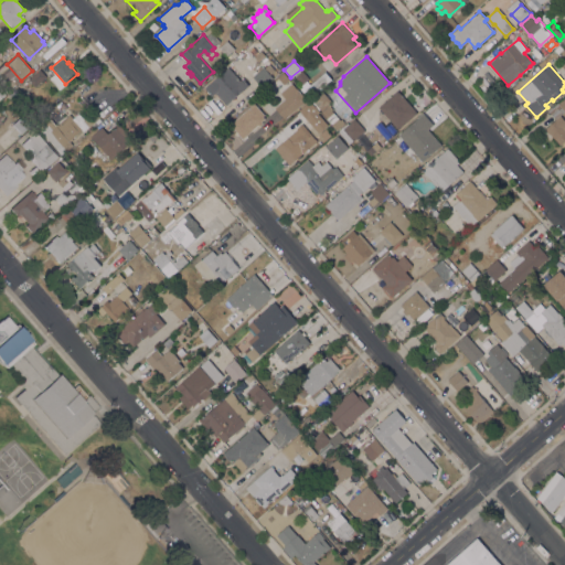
[(226,105),(215,93),(212,96),(204,87),(228,66),(241,81),(243,78),(249,85),(226,105)]
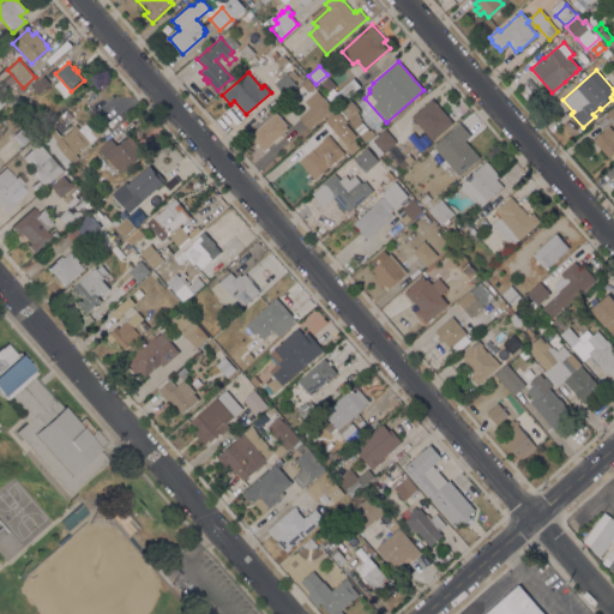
[(284,95),(275,83),(287,72),(296,84),(284,95)]
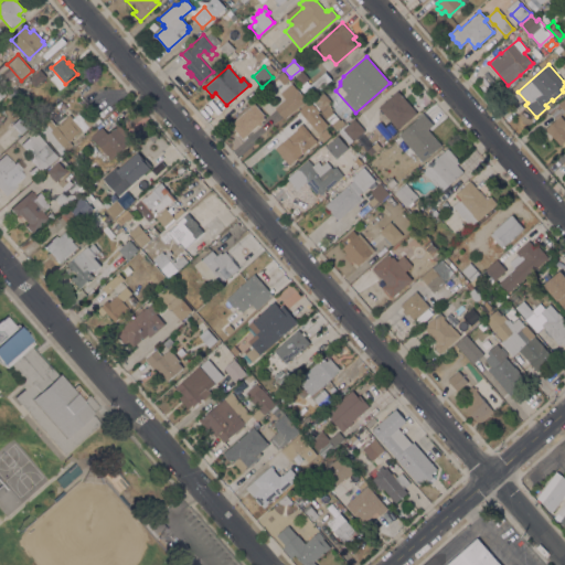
[(34,86),(29,78),(40,68),(46,76),(34,86)]
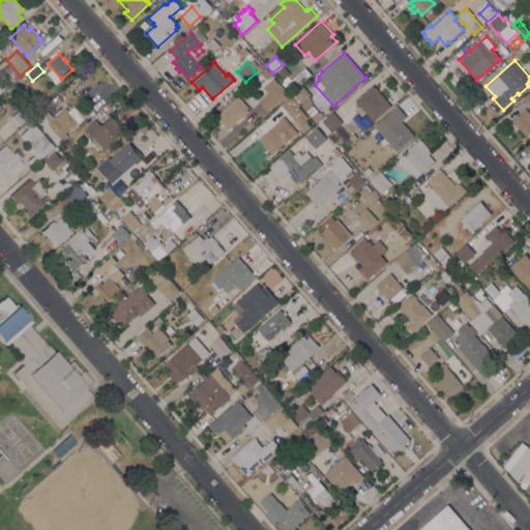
[(276,71),(283,65),(290,74),(288,76),(290,79),(304,66),(311,74),(289,91),(284,85),(286,83),(283,79),(276,71)]
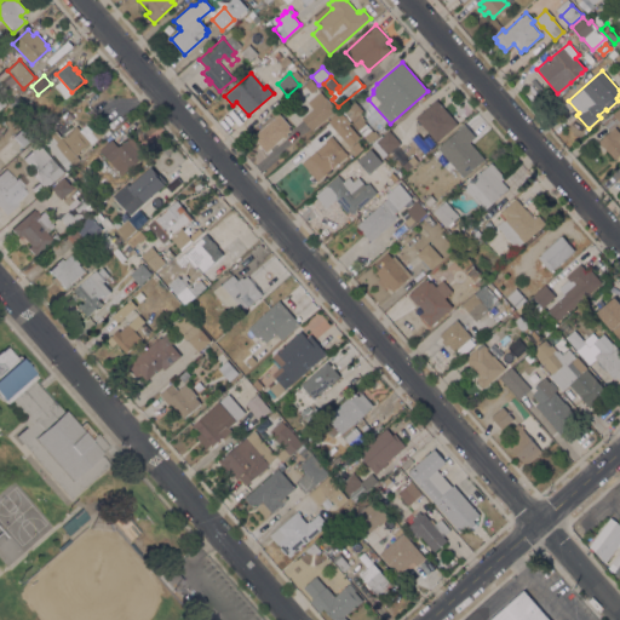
[(313,131),(300,118),(313,108),(306,102),(320,91),(337,109),(313,131)]
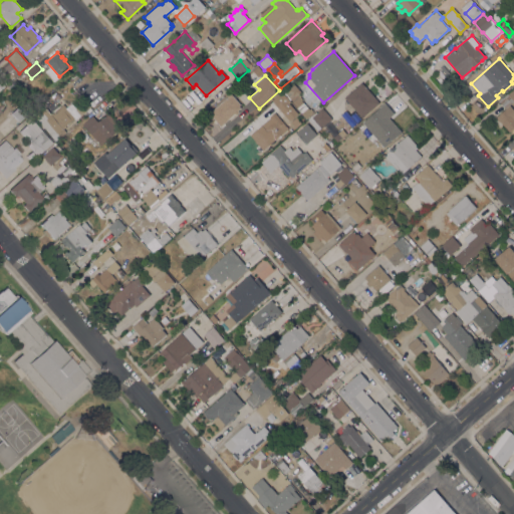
[(13,81),(16,84),(11,89),(8,86),(13,81)]
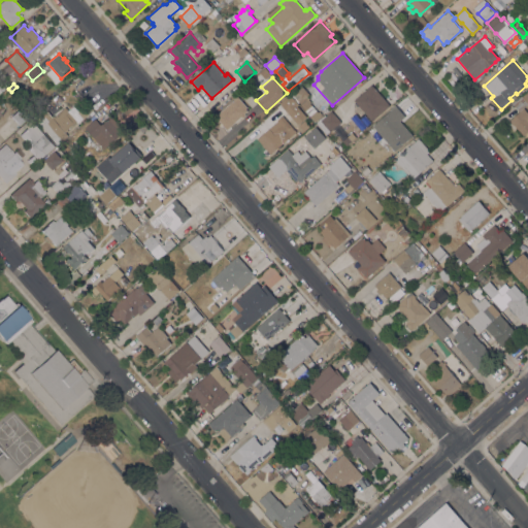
[(390,104),(372,121),(354,100),(371,85),(390,104)]
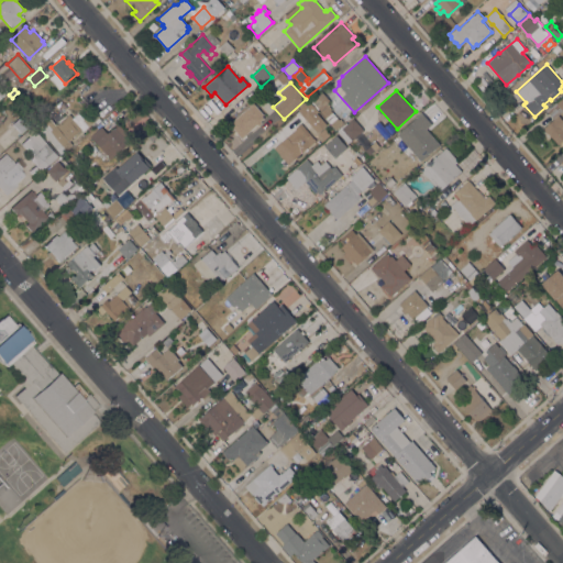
[(543,128),(553,119),(545,111),(555,102),(556,102),(562,96),(562,109),(558,114),(562,120),(562,140),(559,144),(543,128)]
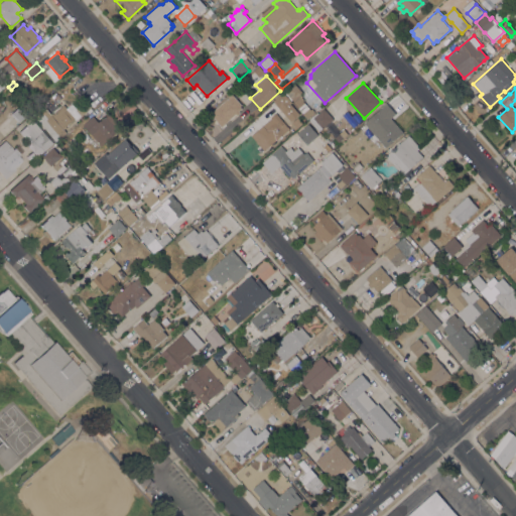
[(304,98),(311,91),(320,101),(312,108),(304,98)]
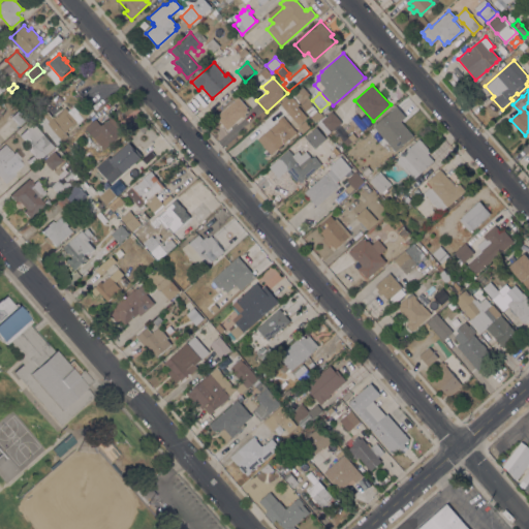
[(63,100),(58,104),(55,99),(60,95),(63,100)]
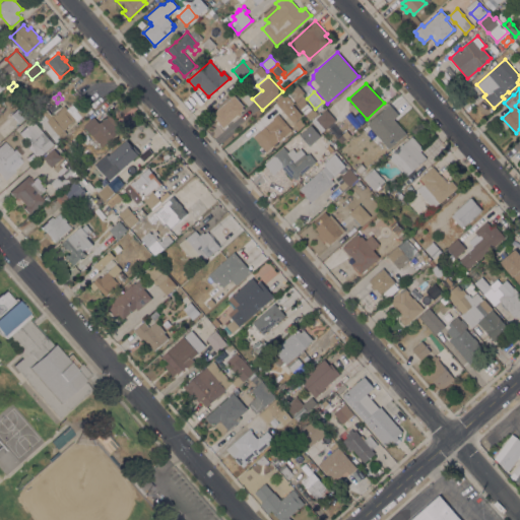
[(223,127),(211,113),(234,93),(243,105),(241,107),(243,109),(240,111),(241,113),(238,115),(223,127)]
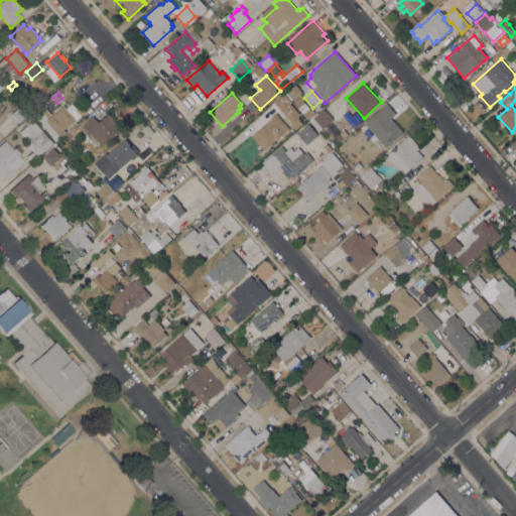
[(282,93),(291,103),(281,111),(273,101),(282,93)]
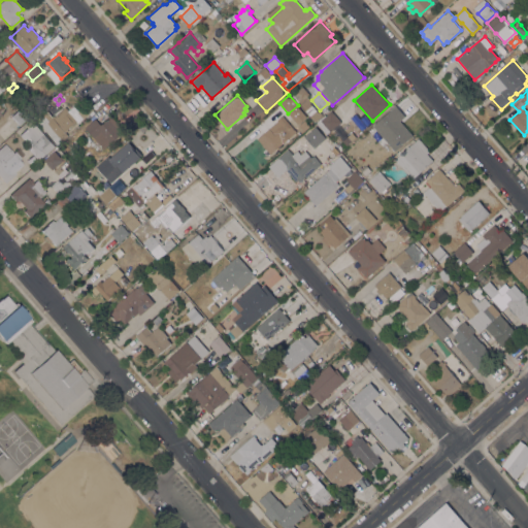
[(78,112),(89,103),(93,109),(93,110),(95,112),(90,117),(88,114),(83,119),(83,118),(78,112)]
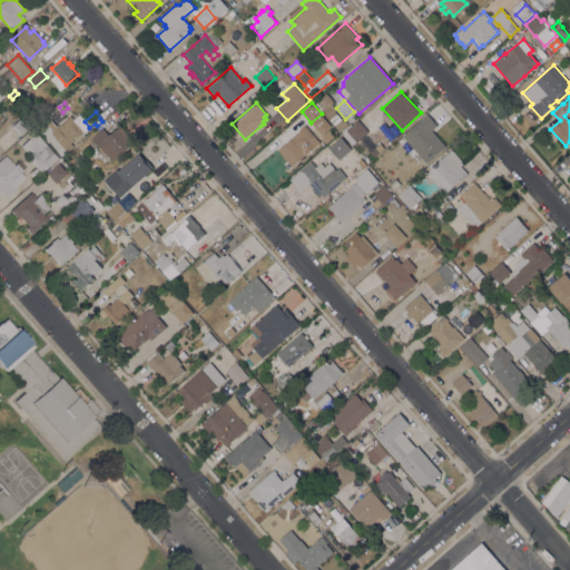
[(327,118),(334,111),(347,125),(340,131),(327,118)]
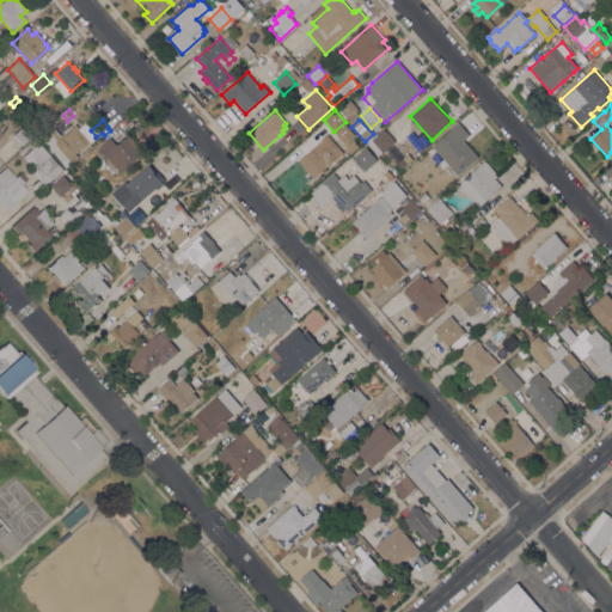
[(430,146),(458,122),(470,136),(464,141),(477,157),(456,176),(430,146)]
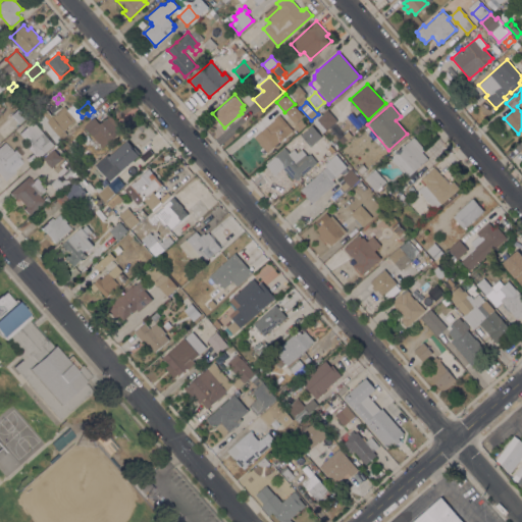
[(66,127),(67,128),(64,131),(66,134),(59,139),(60,140),(56,143),(53,139),(52,139),(38,120),(45,115),(48,112),(51,116),(64,106),(75,119),(66,127)]
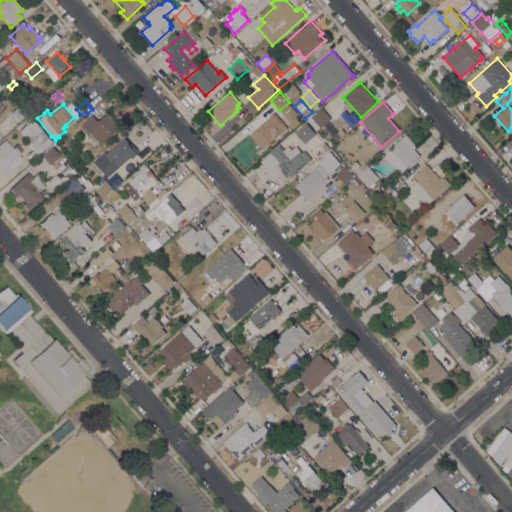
[(18,121),(10,113),(20,105),(27,113),(18,121)]
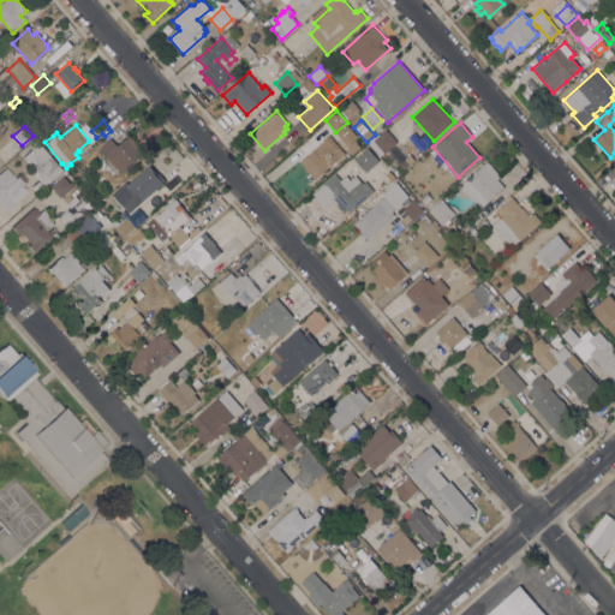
[(384,153),(374,141),(386,129),(396,142),(384,153)]
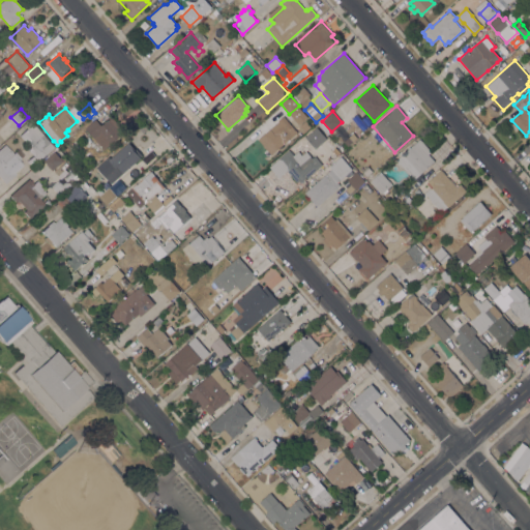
[(37,120),(34,116),(38,112),(42,117),(37,120)]
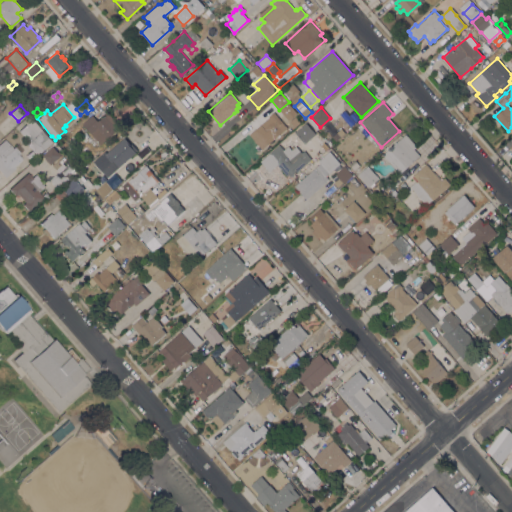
[(267,144),(255,129),(268,118),(267,117),(274,111),(287,127),(267,144)]
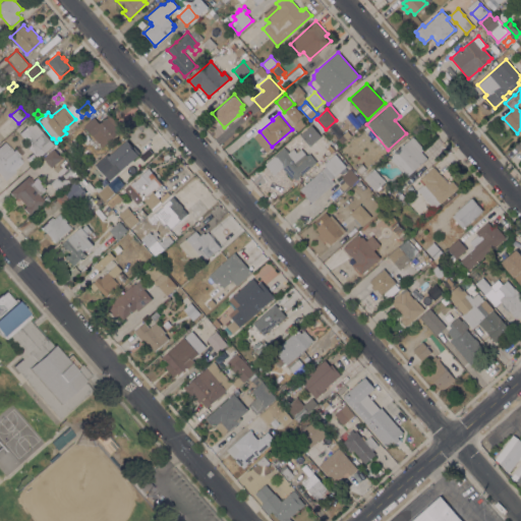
[(83,125),(94,117),(100,123),(110,115),(123,130),(103,148),(83,125)]
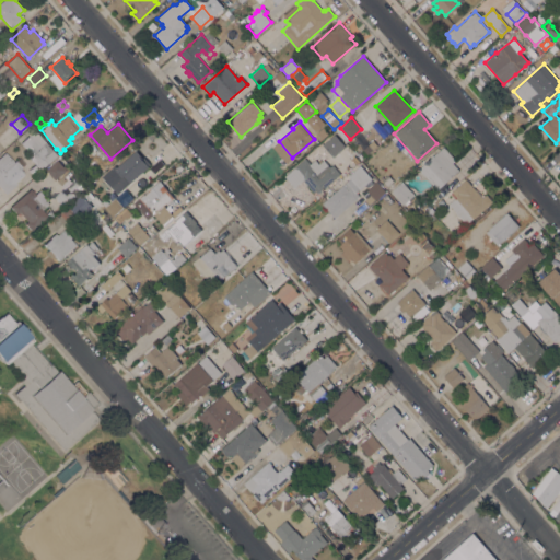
[(58,154),(39,171),(28,159),(32,156),(20,143),(35,129),(58,154)]
